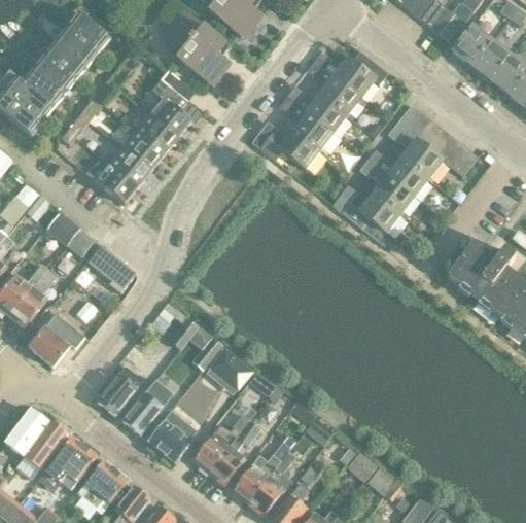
[(258,14),(252,9),(259,0),(204,0),(212,6),(209,10),(241,36),(258,14)]
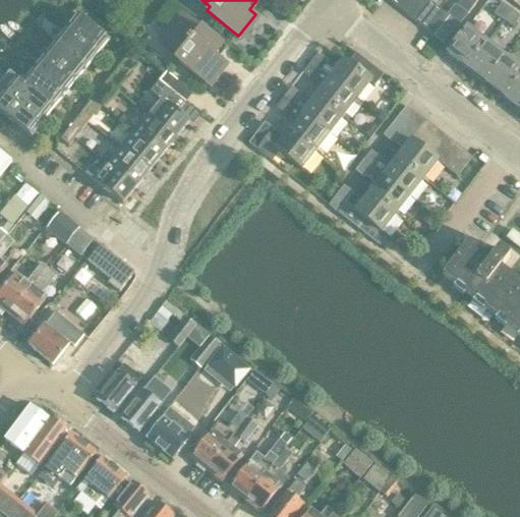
[(405,10),(413,0),(397,0),(396,2),(405,10)]
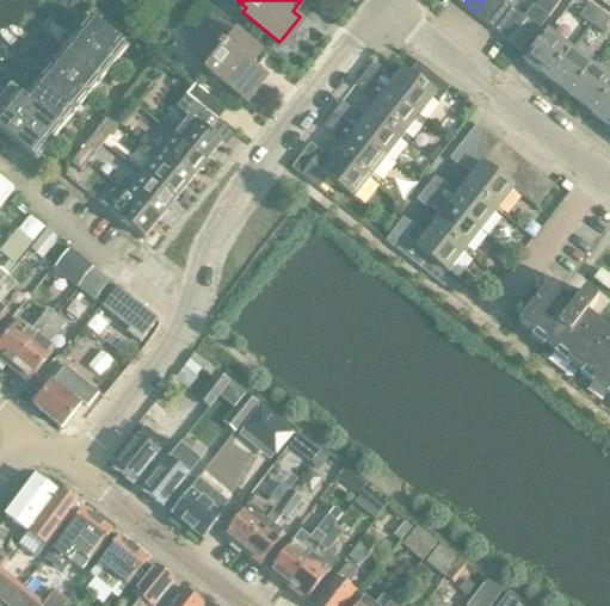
[(486,20),(503,0),(485,0),(475,12),(486,20)]
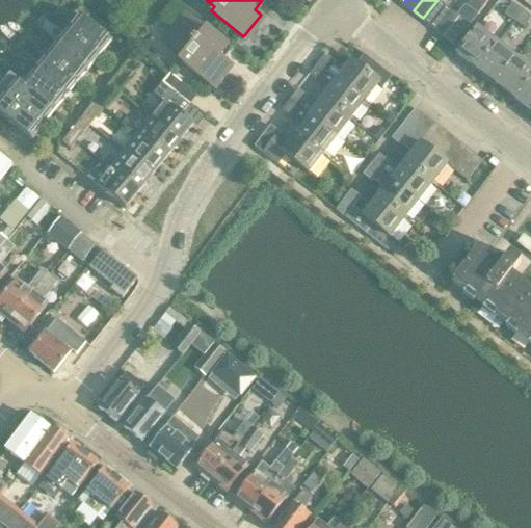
[(433,26),(449,6),(440,0),(437,0),(423,18),(433,26)]
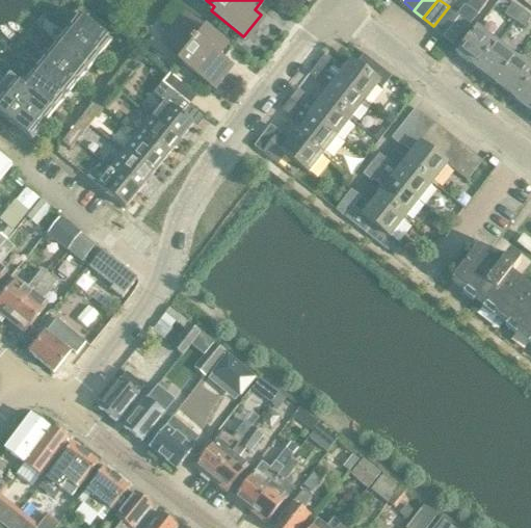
[(477,11),(484,2),(481,0),(468,0),(466,3),(477,11)]
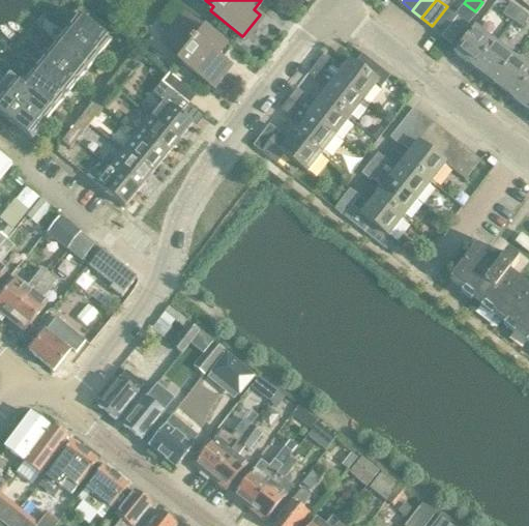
[(511,19),(520,7),(509,0),(502,11),(511,19)]
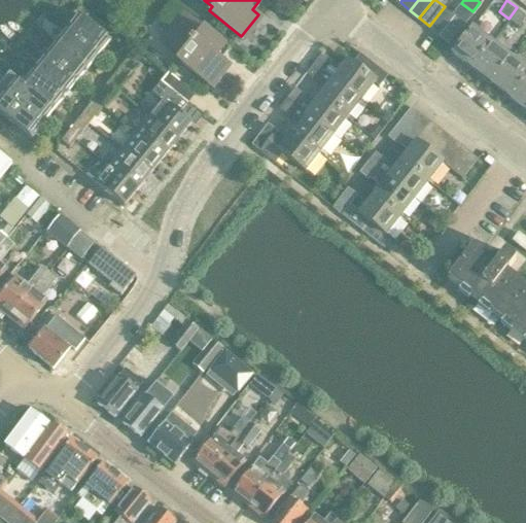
[(110,40),(98,30),(104,24),(79,3),(62,25),(66,28),(98,54),(110,40)]
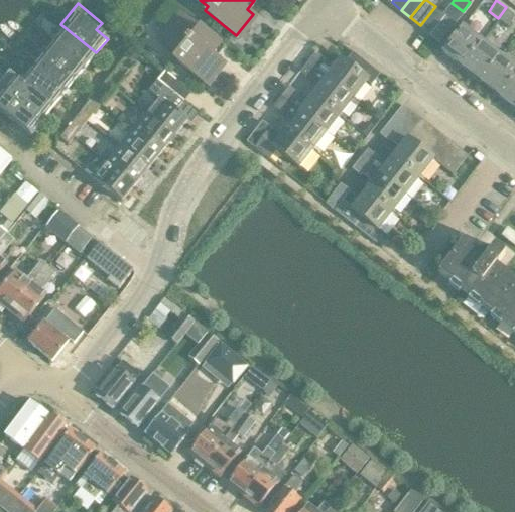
[(429,32),(444,14),(435,6),(420,25),(429,32)]
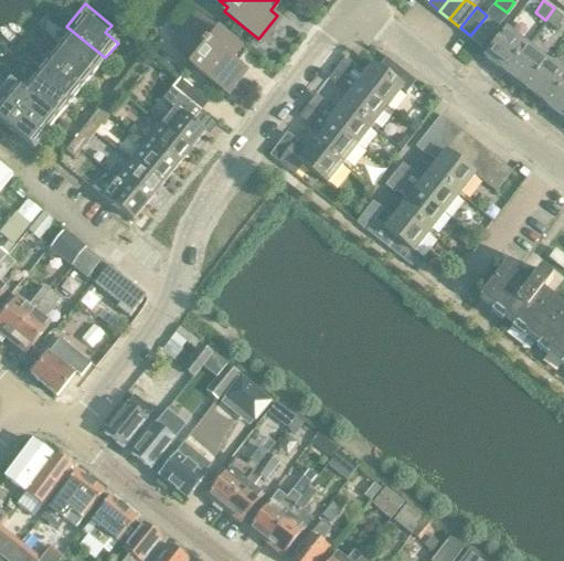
[(554,8),(545,20),(555,27),(563,14),(554,8)]
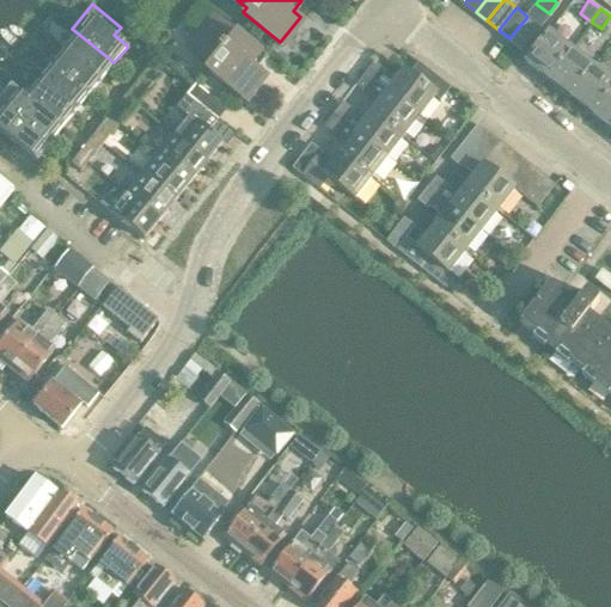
[(242,97),(262,72),(256,67),(266,54),(213,12),(201,28),(207,32),(194,49),(209,62),(205,67),(242,97)]
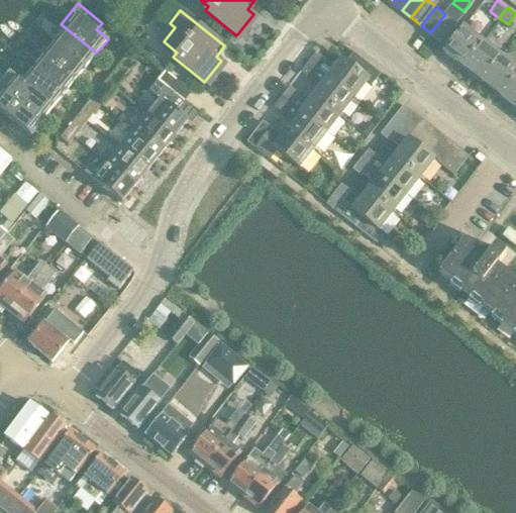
[(445,14),(430,32),(440,40),(454,21),(445,14)]
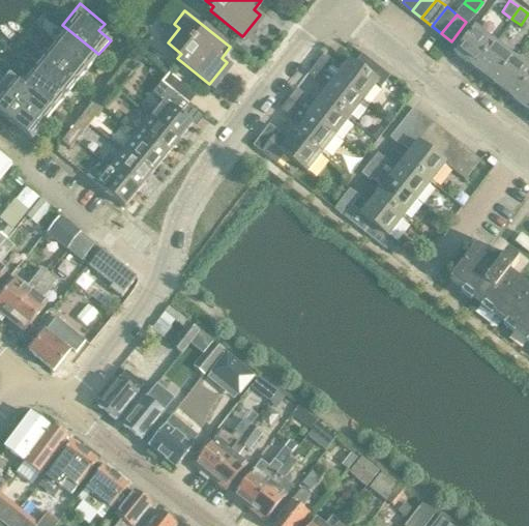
[(474,66),(495,39),(475,24),(453,51),(474,66)]
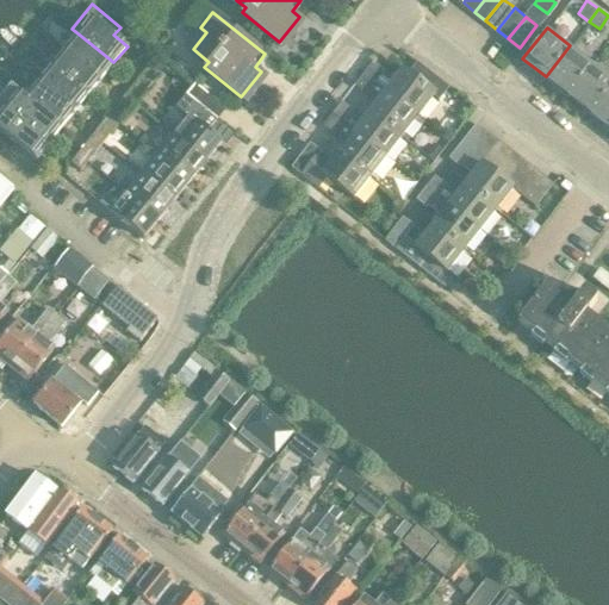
[(100,79),(113,62),(76,32),(63,48),(100,79)]
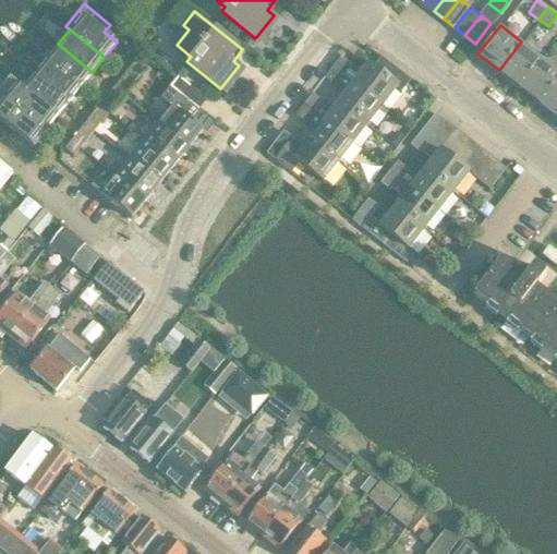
[(520,86),(542,58),(521,41),(499,70),(520,86)]
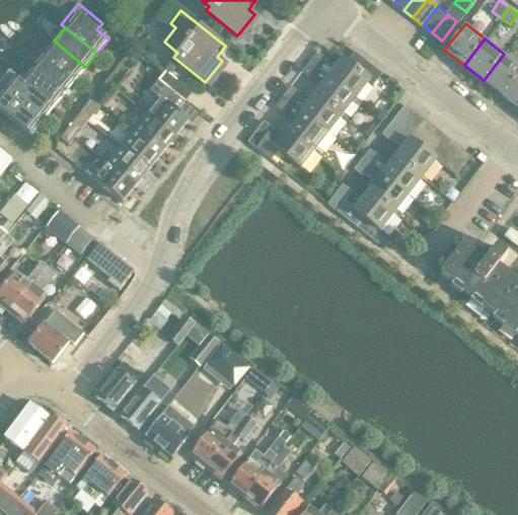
[(75,80),(85,67),(54,41),(43,54),(75,80)]
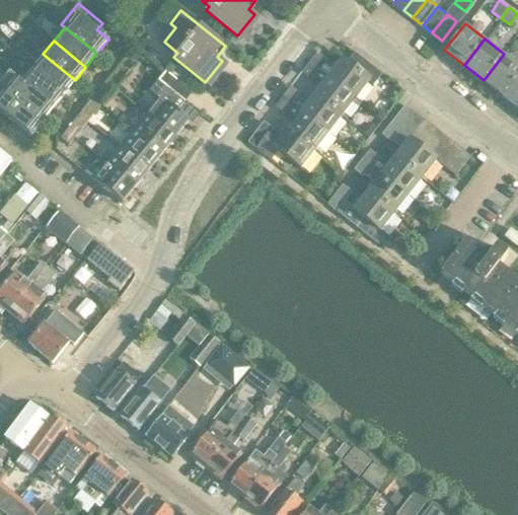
[(126,54),(134,60),(141,52),(133,45),(126,54)]
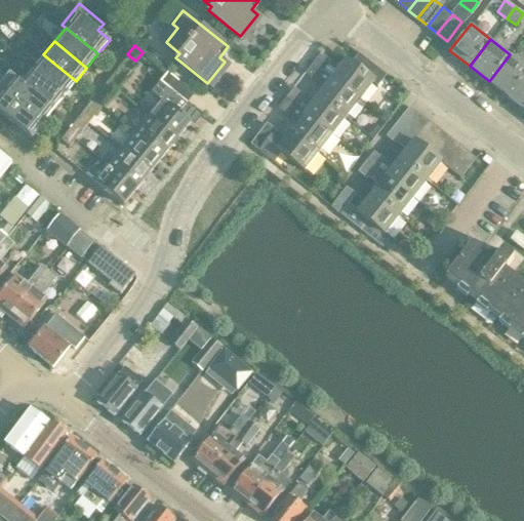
[(322,50),(313,62),(359,98),(374,79),(378,83),(386,74),(358,52),(352,61),(347,56),(339,67),(329,58),(331,57),(322,50)]
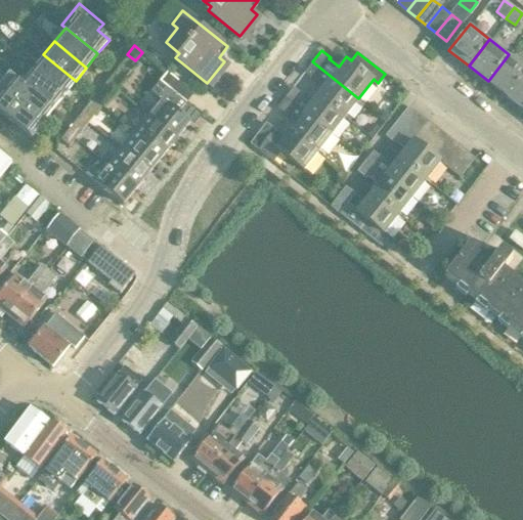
[(64,95),(76,81),(43,54),(32,69),(64,95)]
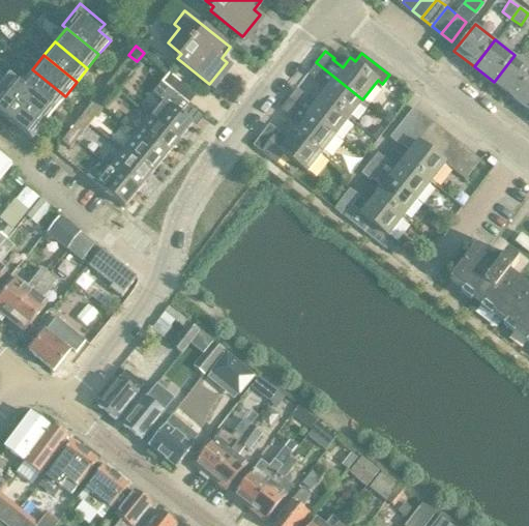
[(137,63),(136,62),(137,61),(128,55),(121,64),(129,71),(137,63)]
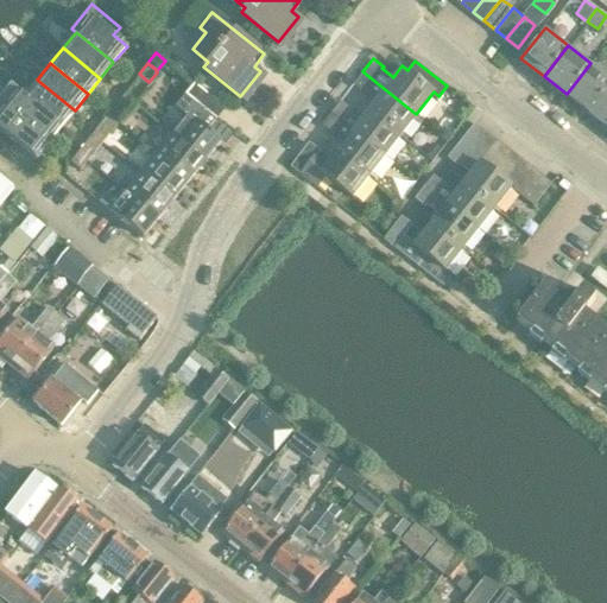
[(589,112),(606,88),(606,76),(590,63),(567,94),(589,112)]
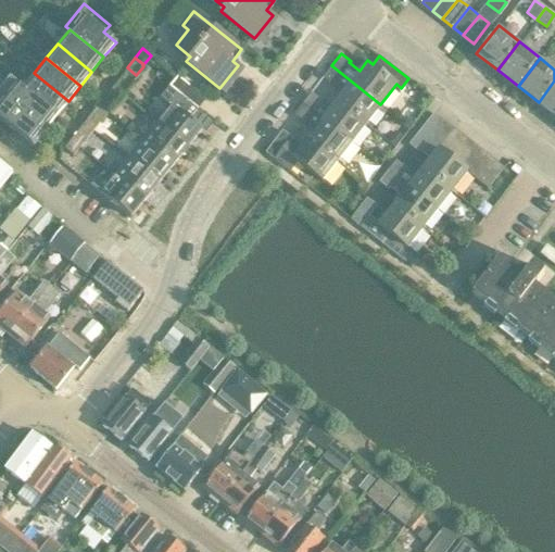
[(366,123),(380,104),(331,65),(324,76),(333,84),(335,83),(343,89),(336,99),(366,123)]
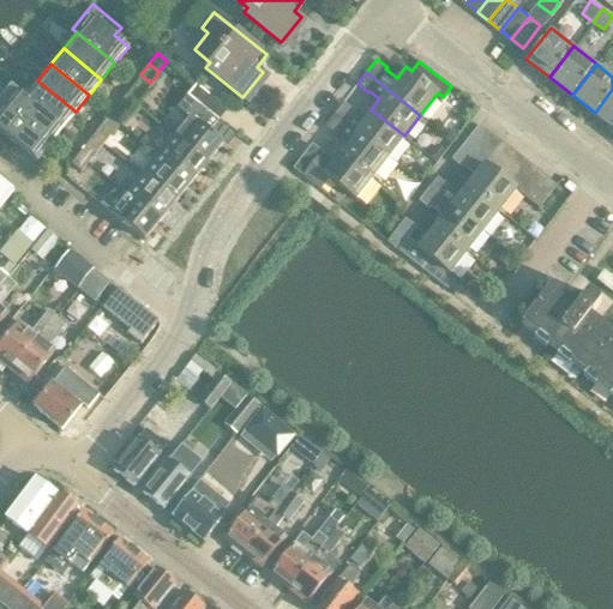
[(143,92),(150,83),(140,74),(132,84),(143,92)]
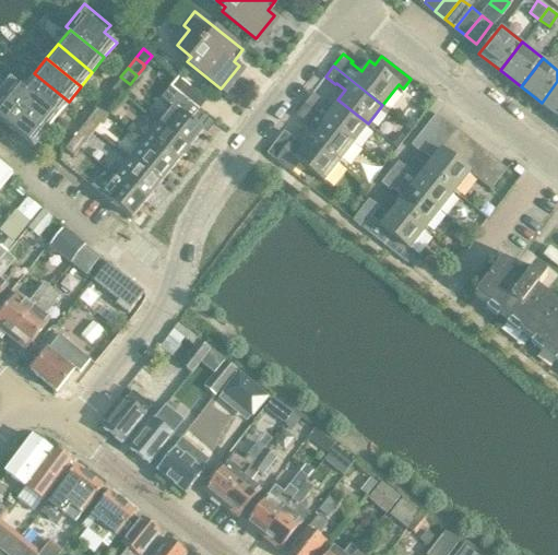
[(57,116),(69,102),(34,73),(22,87),(22,89),(57,116)]
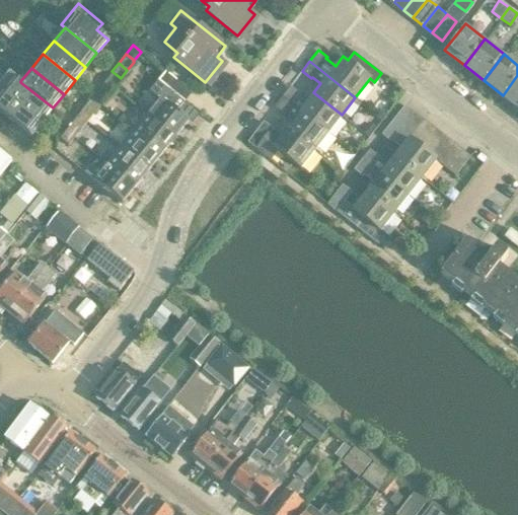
[(175,78),(165,69),(157,78),(172,90),(179,82),(175,78)]
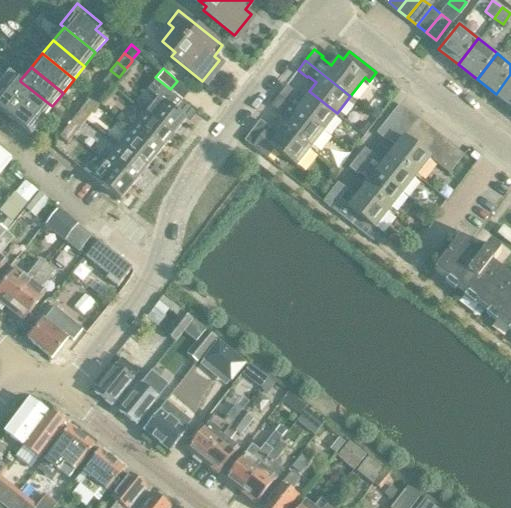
[(20,81),(20,80),(8,70),(0,80),(0,109),(30,133),(52,106),(20,81)]
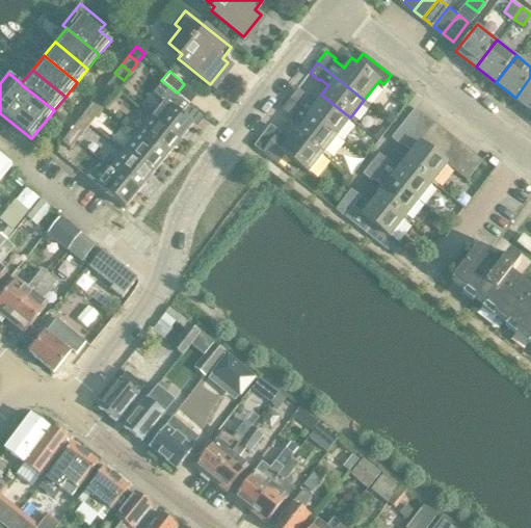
[(116,88),(124,80),(114,73),(108,81),(116,88)]
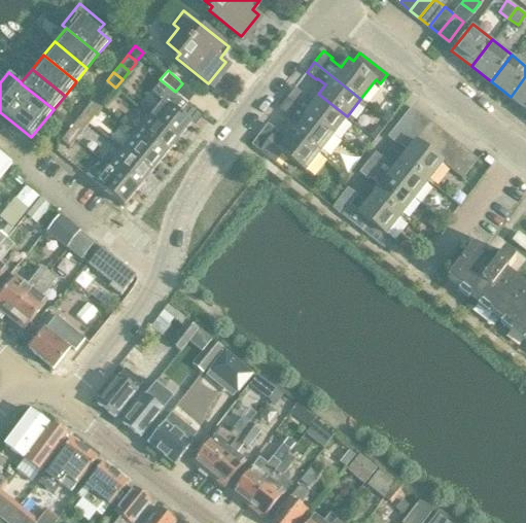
[(525,76),(511,97),(525,109),(525,76)]
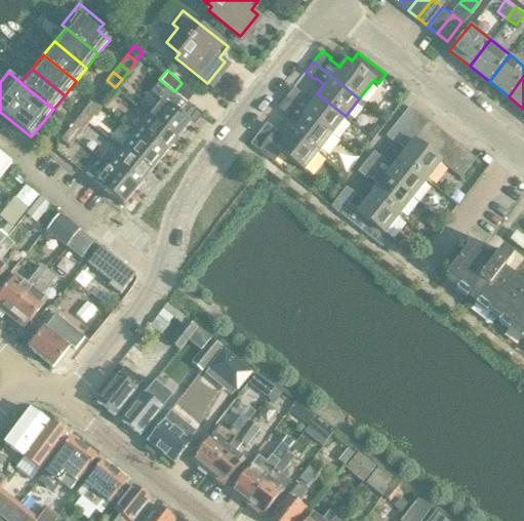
[(151,90),(160,97),(147,114),(175,137),(190,120),(177,110),(186,101),(174,91),(159,79),(151,90)]
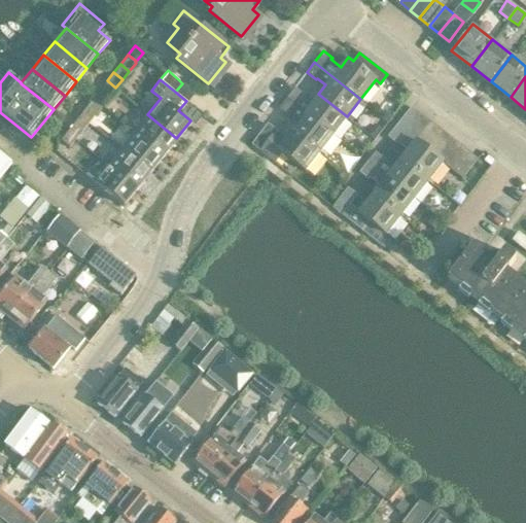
[(109,96),(115,88),(107,80),(100,89),(109,96)]
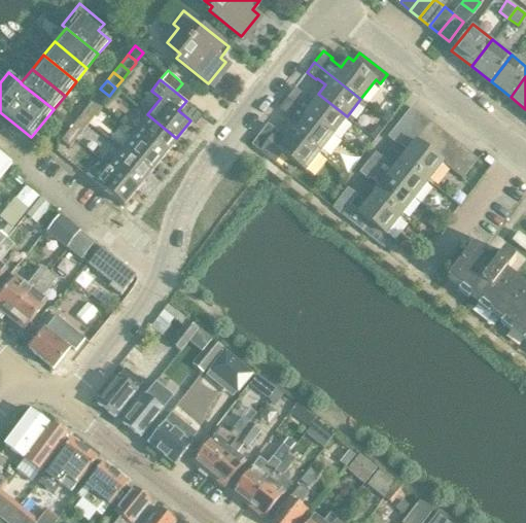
[(347,116),(318,94),(312,101),(304,95),(305,93),(295,85),(286,97),(332,134),(347,116)]
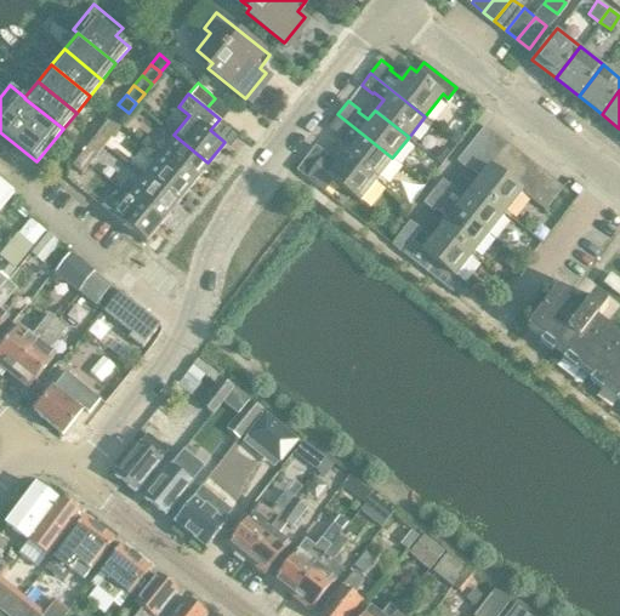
[(120,123),(129,113),(118,104),(111,114),(120,123)]
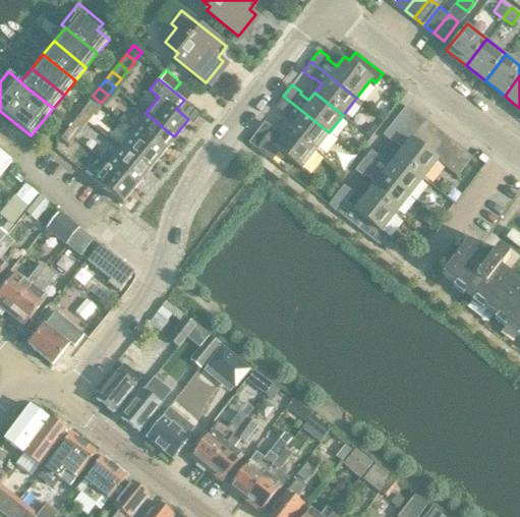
[(95,111),(101,103),(93,96),(85,104),(95,111)]
